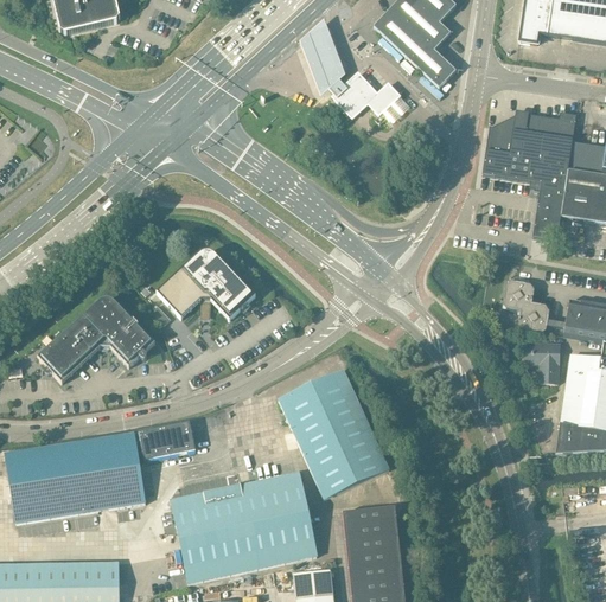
[(52,0),(59,31),(65,34),(117,21),(120,18),(115,0),(52,0)]
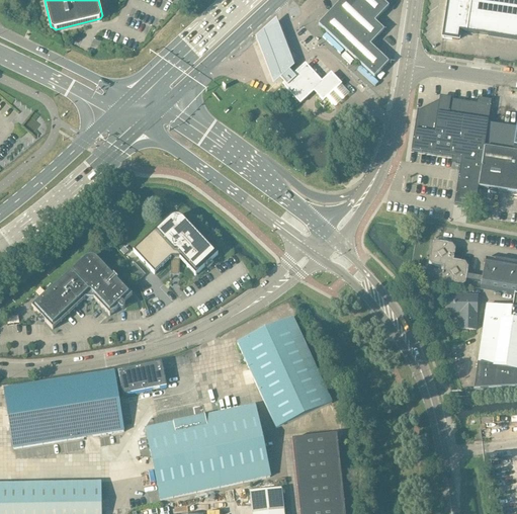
[(339,0),(319,22),(374,75),(389,60),(370,43),(384,27),(374,19),(389,4),(384,0),(339,0)]
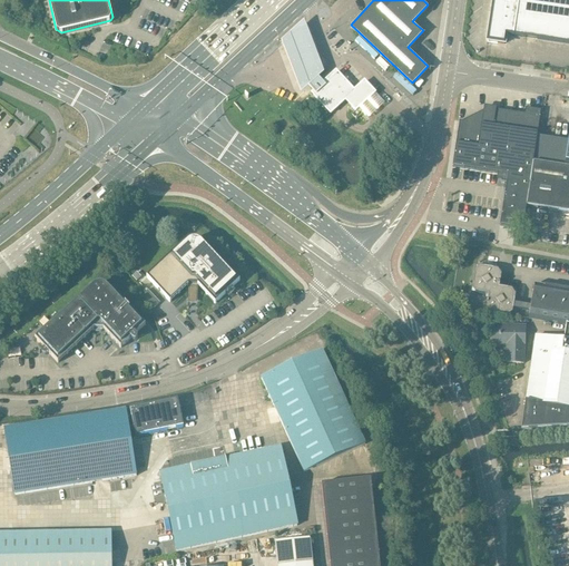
[(493,0),(488,40),(504,42),(506,33),(513,35),(514,35),(568,42),(568,0),(493,0)]
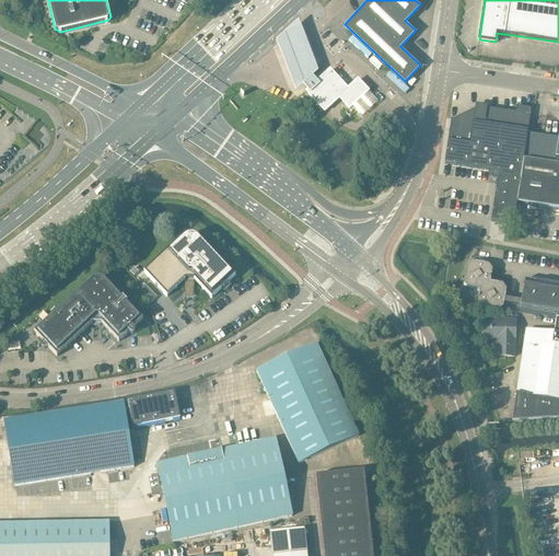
[(290,68),(298,85),(305,79),(309,83),(307,85),(311,89),(322,78),(315,70),(321,65),(316,54),(307,32),(301,14),(277,34),(283,48),(290,68)]
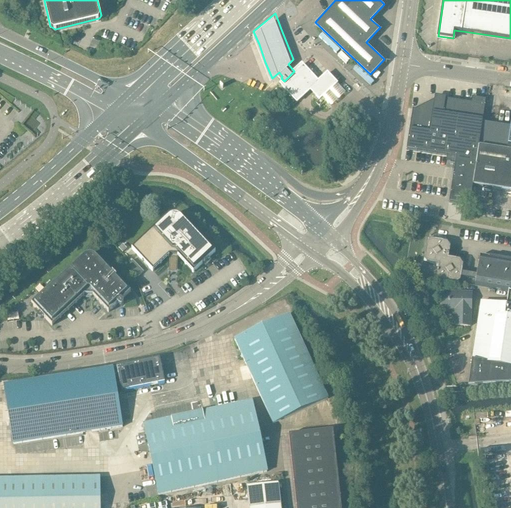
[(284,81),(282,83),(289,90),(297,99),(311,87),(315,90),(316,93),(319,96),(320,96),(326,91),(331,86),(337,81),(337,80),(334,76),(332,75),(329,71),(328,70),(318,78),(304,63),(294,71),(289,76),(287,78),(284,81)]
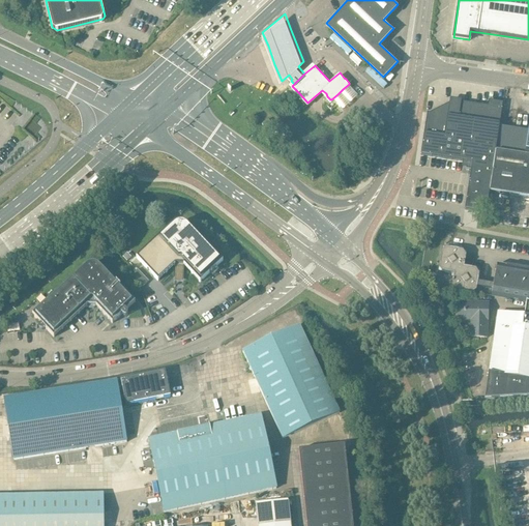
[(423,133),(421,151),(472,158),(465,206),(476,208),(487,209),(490,190),(496,148),(499,123),(503,99),(489,97),(488,103),(475,100),(463,99),(450,97),(449,100),(429,110),(428,110),(423,133)]
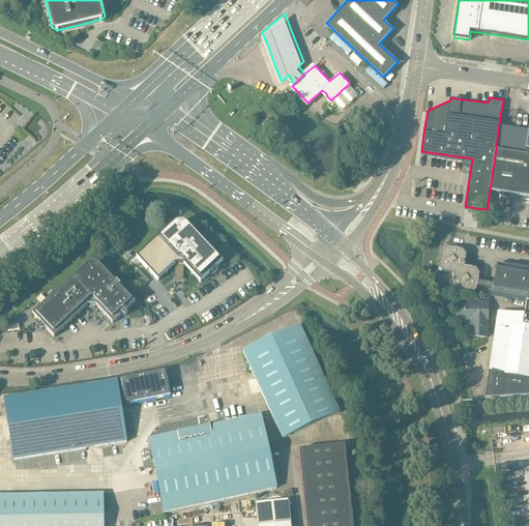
[(266,124),(271,119),(268,116),(262,121),(266,124)]
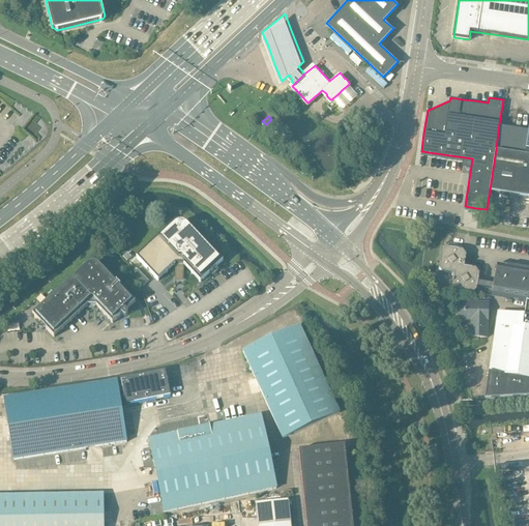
[(496,148),(525,152),(528,134),(528,127),(499,123),(496,148)]
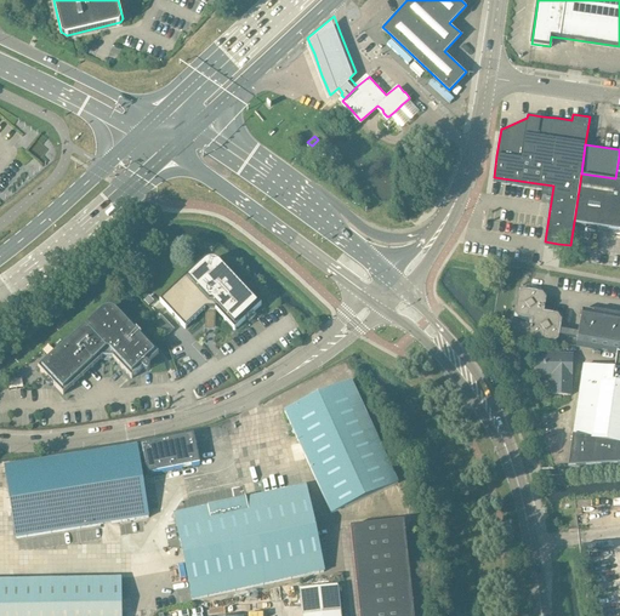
[(619,178),(615,178),(581,174),(574,222),(619,228),(619,178)]
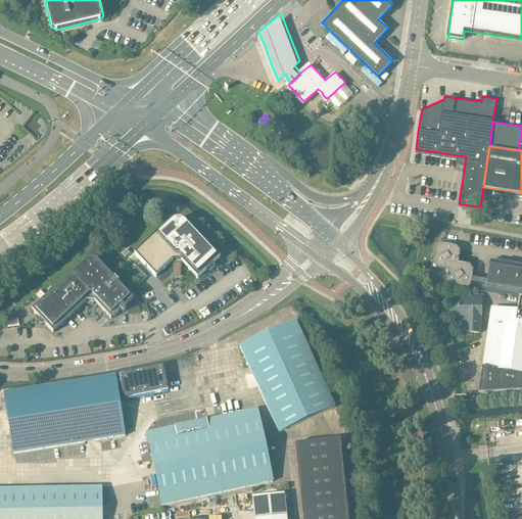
[(169,220),(135,251),(156,274),(174,257),(175,258),(174,270),(181,270),(181,260),(182,258),(198,275),(207,266),(209,265),(221,253),(189,221),(188,222),(185,220),(181,219),(177,219),(174,220),(170,222),(169,220)]
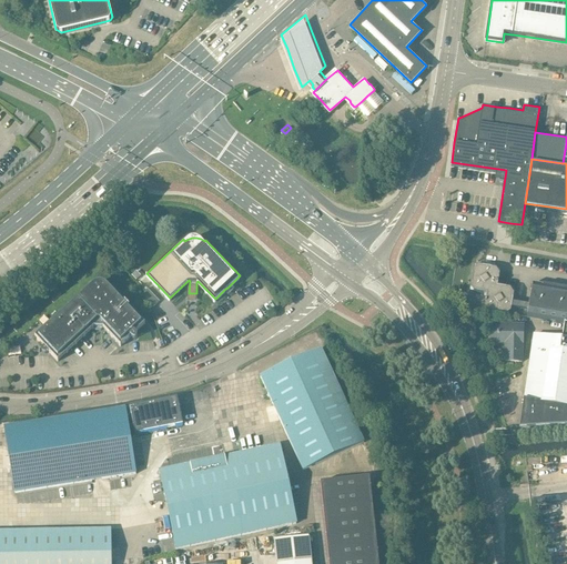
[(502,265),(474,261),(469,288),(477,289),(476,298),(485,299),(483,309),(509,313),(514,285),(507,284),(508,275),(499,274),(502,265)]
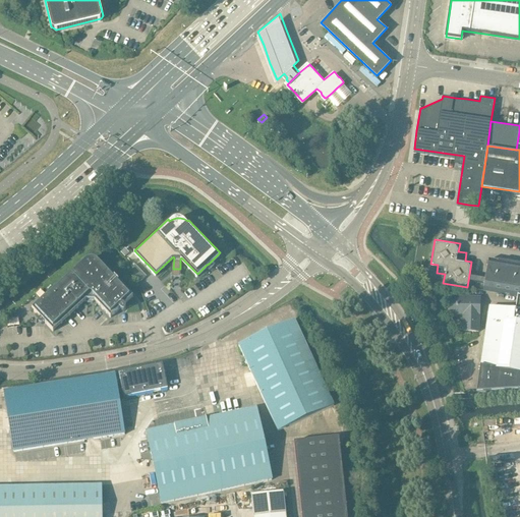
[(519,262),(489,256),(485,277),(484,282),(483,286),(518,292),(517,293),(519,293),(519,262)]
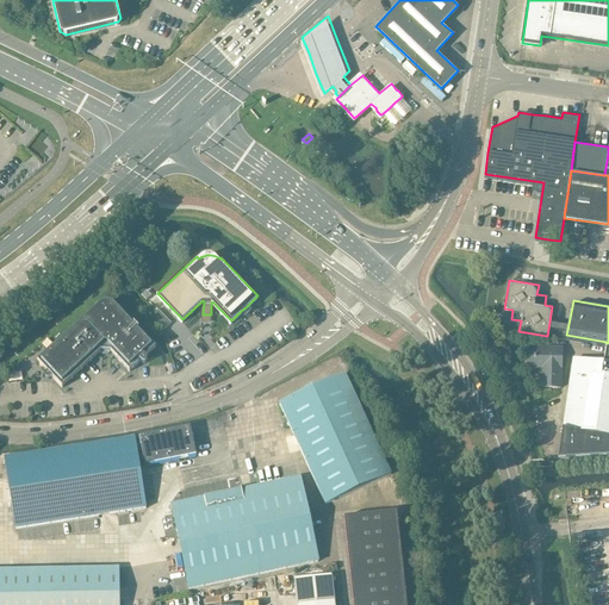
[(118,306),(116,305),(113,304),(112,303),(109,303),(106,301),(104,303),(101,303),(99,304),(98,306),(95,304),(82,317),(111,348),(130,368),(141,359),(142,360),(143,360),(144,361),(145,361),(147,360),(148,360),(148,359),(148,357),(148,356),(145,354),(156,343),(120,305),(118,306)]
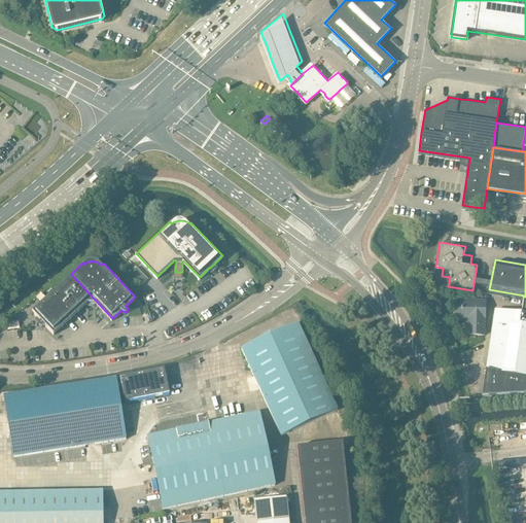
[(96,301),(71,274),(33,309),(41,318),(40,320),(39,321),(39,322),(39,323),(40,324),(41,324),(42,325),(43,324),(45,322),(55,332),(88,301),(90,304),(94,304),(96,301)]
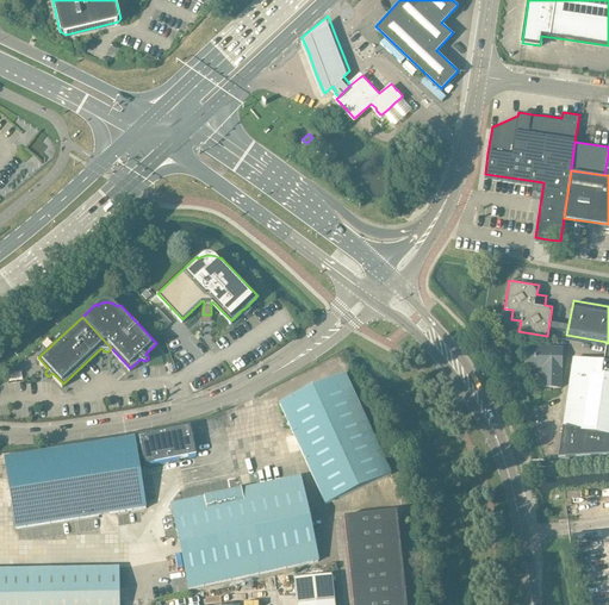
[(168,317),(161,323),(165,326),(172,319),(168,317)]
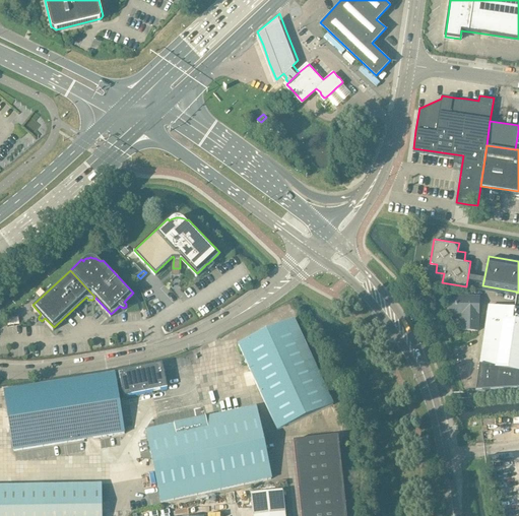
[(477,308),(473,308),(474,294),(449,293),(448,311),(461,311),(461,327),(477,327),(477,308)]
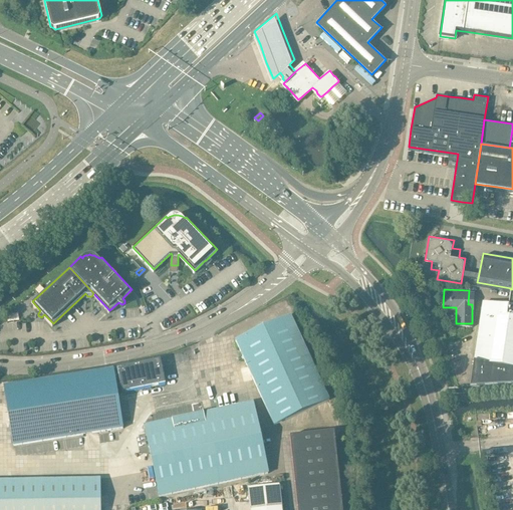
[(496,301),(482,299),(470,384),(484,383),(496,301)]
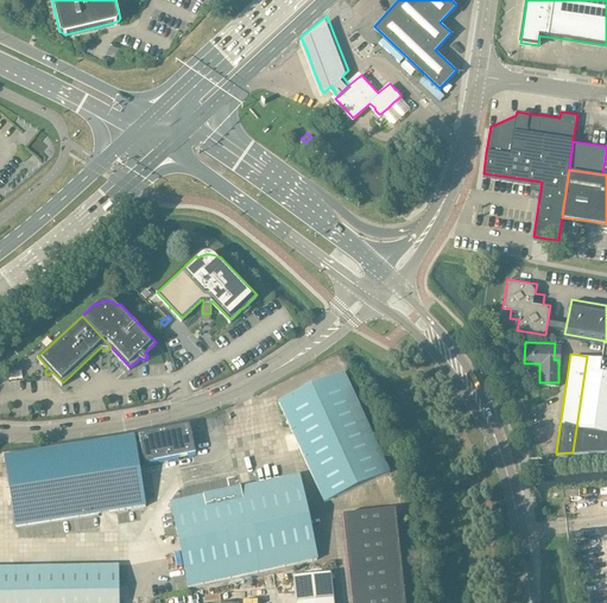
[(600,359),(587,356),(573,452),(589,451),(604,360),(600,359)]
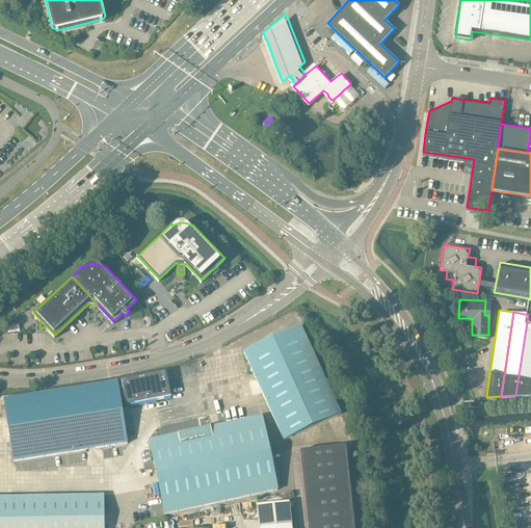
[(530,315),(528,315),(515,395),(530,395),(530,315)]
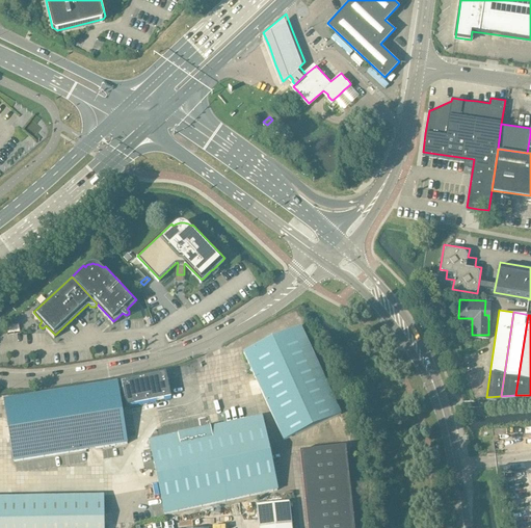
[(341,412),(301,325),(244,350),(284,438),(341,412)]
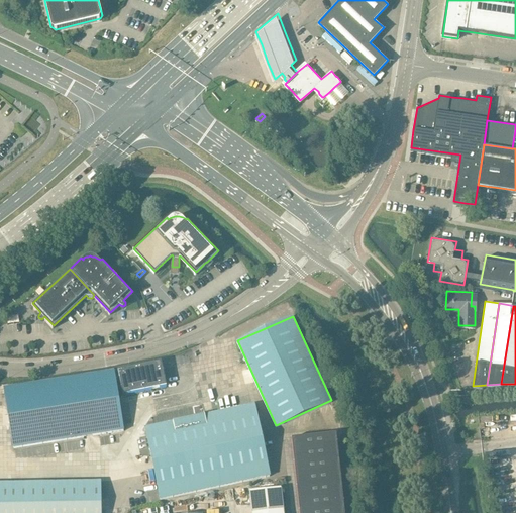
[(167,384),(162,358),(118,368),(119,372),(115,373),(114,368),(5,386),(14,445),(124,427),(118,393),(167,384)]
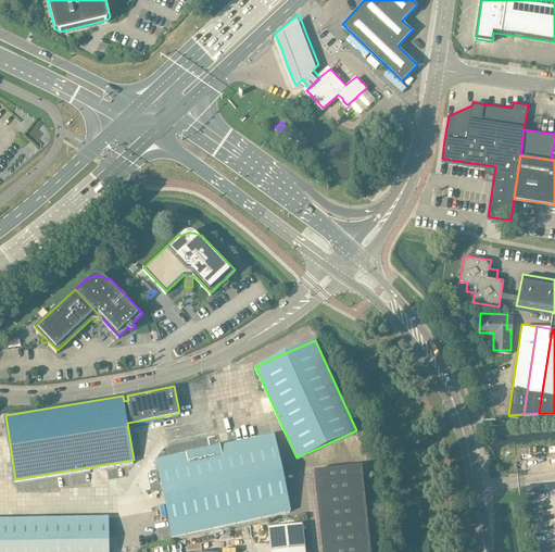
[(290,510),(274,434),(156,459),(173,535),(290,510)]
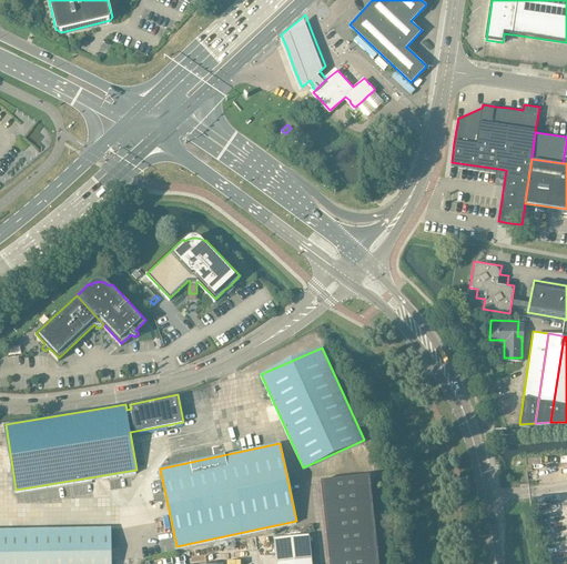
[(380,563),(370,474),(322,480),(330,563),(380,563)]
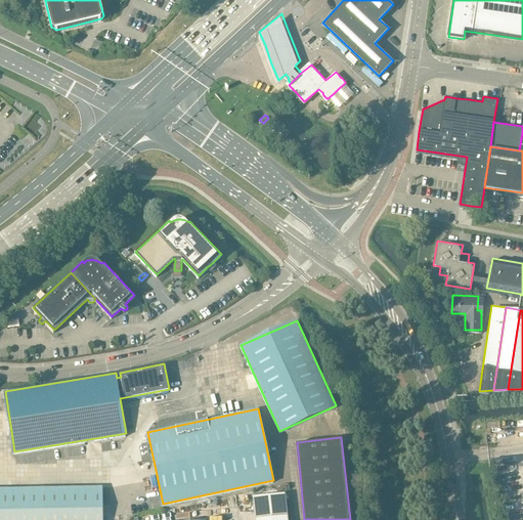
[(0,486),(0,519),(102,519),(102,485),(0,486)]
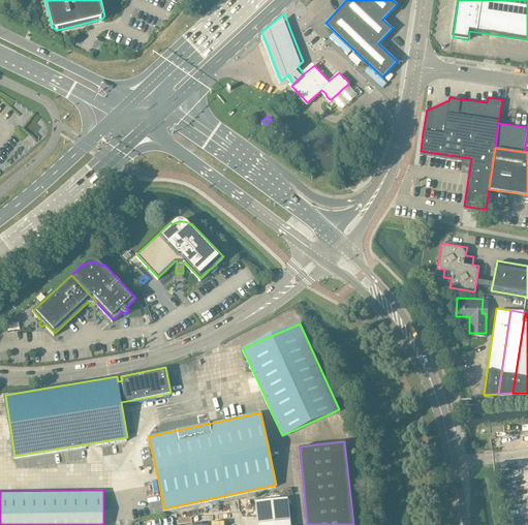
[(290,524),(287,496),(255,500),(258,524),(290,524)]
